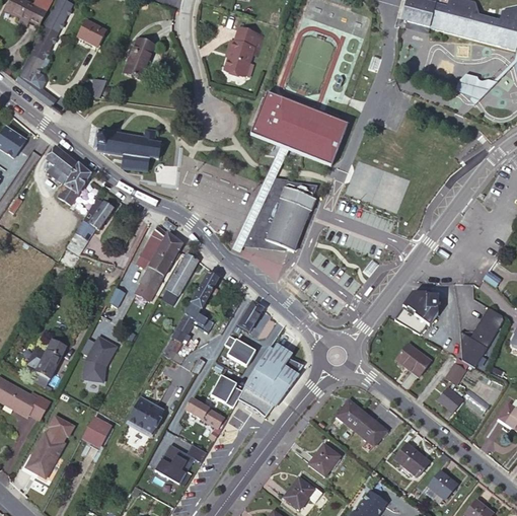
[(28,23),(30,20),(33,13),(44,18),(53,0),(37,0),(35,3),(29,0),(11,0),(7,9),(21,16),(20,19),(28,23)]
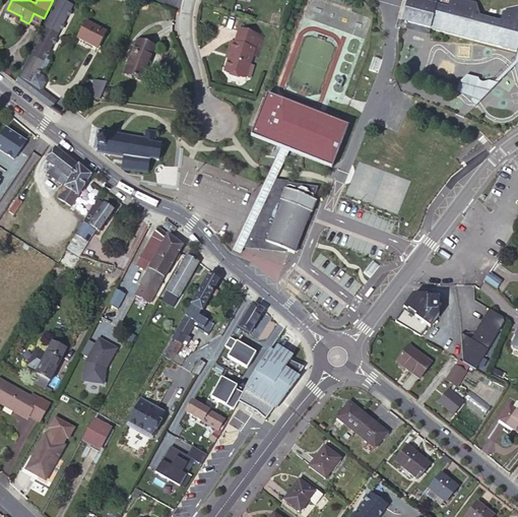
[(31,54),(17,80),(49,104),(53,107),(58,100),(43,87),(34,81),(39,71),(73,3),(67,0),(59,0),(31,54)]
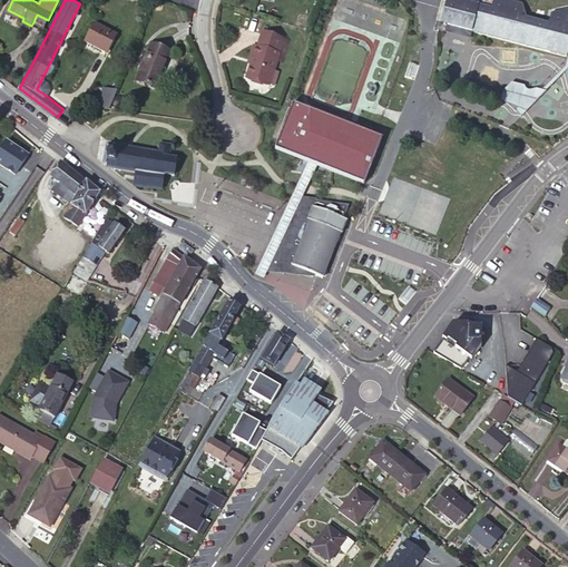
[(64,1),(61,0),(58,0),(48,20),(45,27),(49,30),(64,1)]
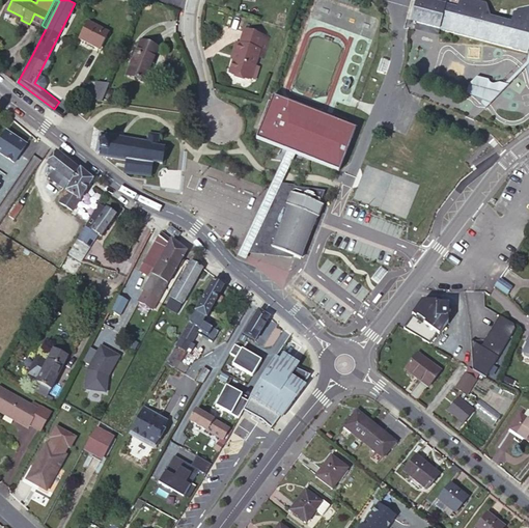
[(528,8),(514,11),(512,21),(492,16),(489,3),(477,0),(417,0),(412,22),(417,23),(417,27),(441,33),(441,30),(528,53),(528,8)]
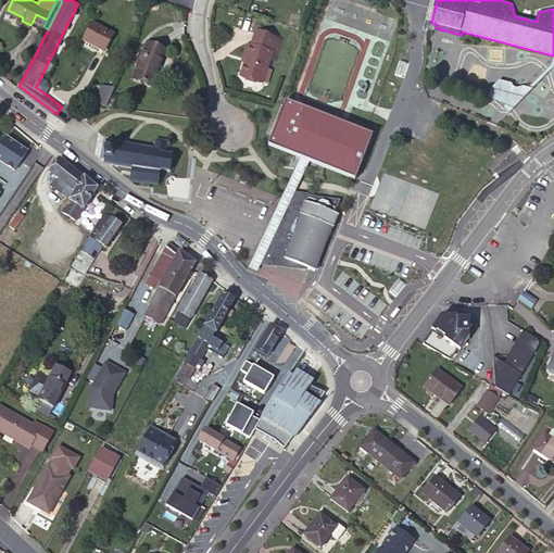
[(36,14),(33,22),(43,26),(47,20),(36,14)]
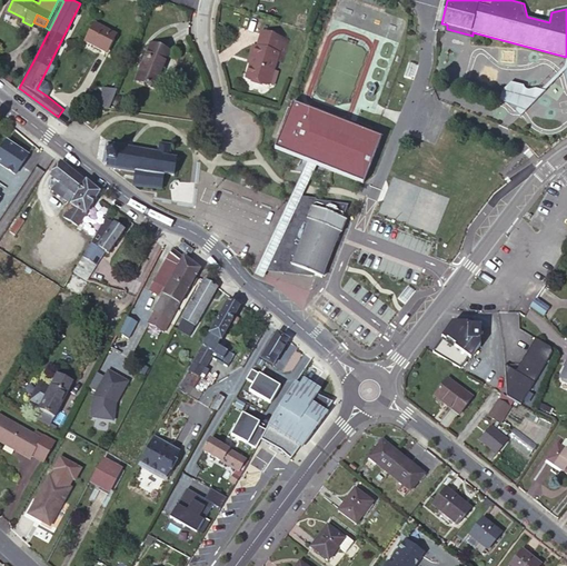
[(88,40),(105,48),(106,46),(110,47),(118,33),(97,22),(88,40)]
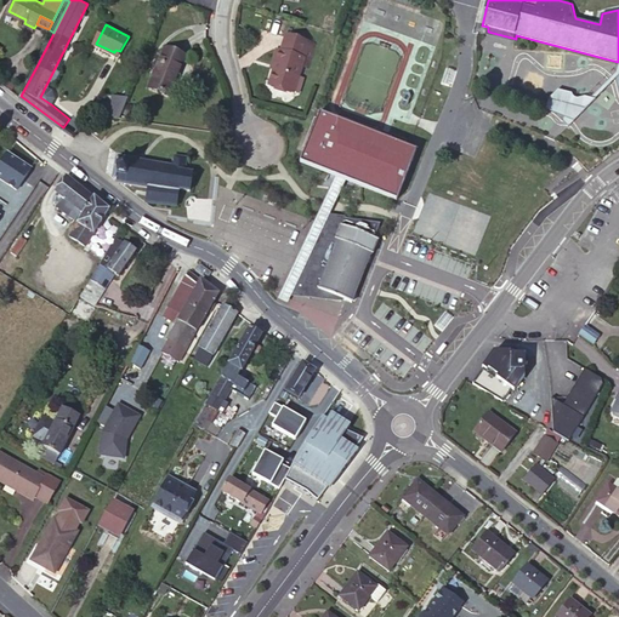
[(283,51),(282,50),(277,66),(271,85),(295,93),(295,92),(300,76),(304,67),(310,68),(318,44),(288,34),(283,51)]
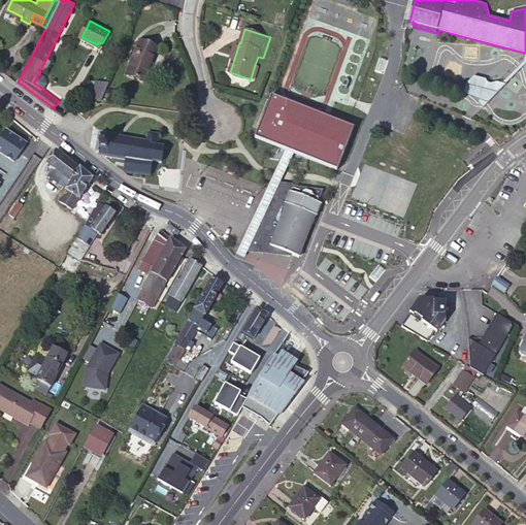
[(160,46),(141,38),(128,73),(146,81),(160,46)]
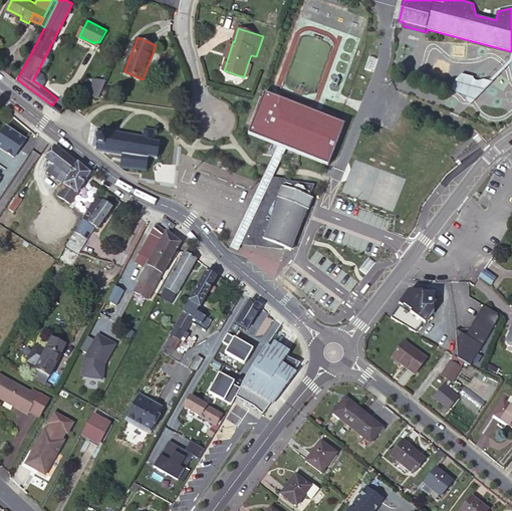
[(480,92),(511,60),(511,54),(477,89),(480,92)]
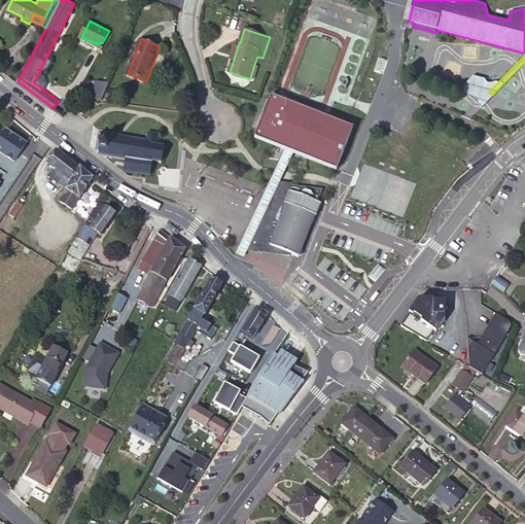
[(258,67),(254,65),(250,78),(254,79),(258,67)]
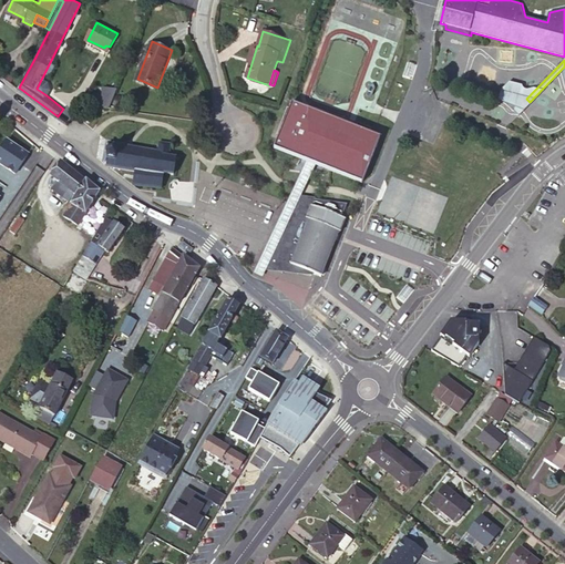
[(42,78),(37,89),(47,95),(52,90),(48,81),(42,78)]
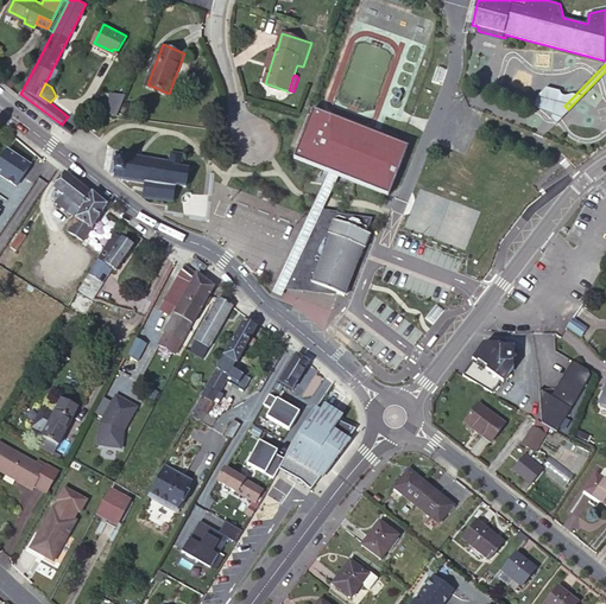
[(112,101),(111,113),(120,114),(127,95),(113,94),(112,101)]
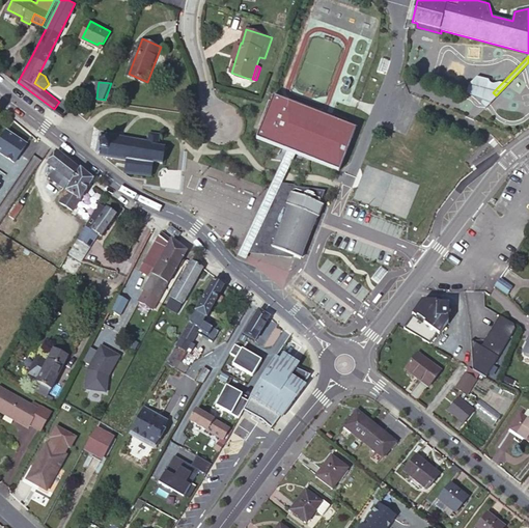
[(83,96),(96,99),(98,88),(84,86),(83,96)]
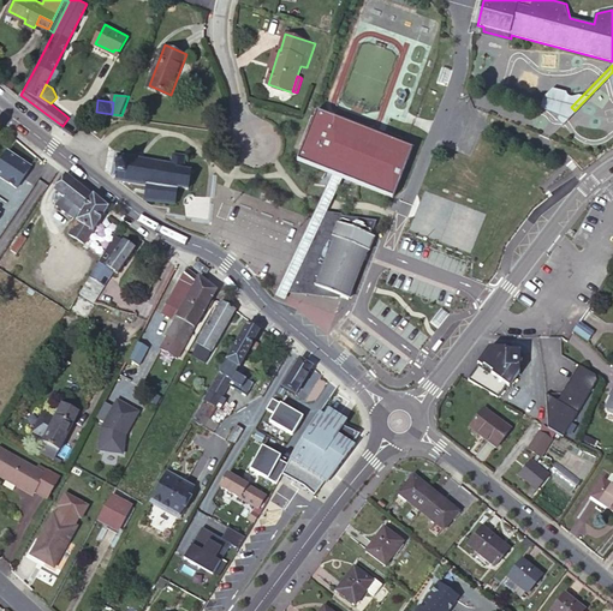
[(576,113),(575,111),(571,107),(569,106),(560,108),(558,118),(565,125),(573,121),(576,113)]
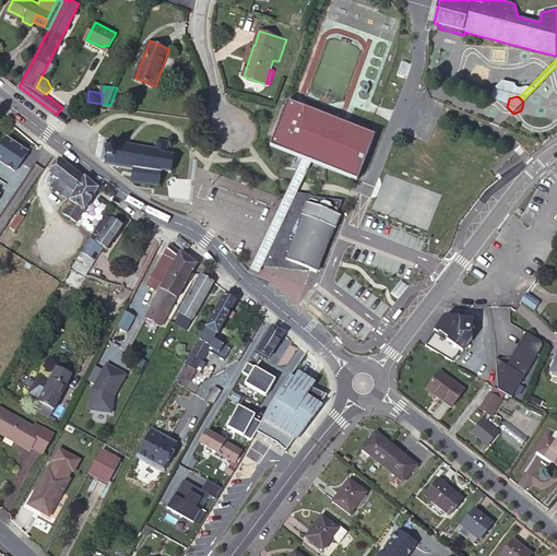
[(374,137),(291,103),(273,144),(300,155),(309,158),(356,178),(374,137)]
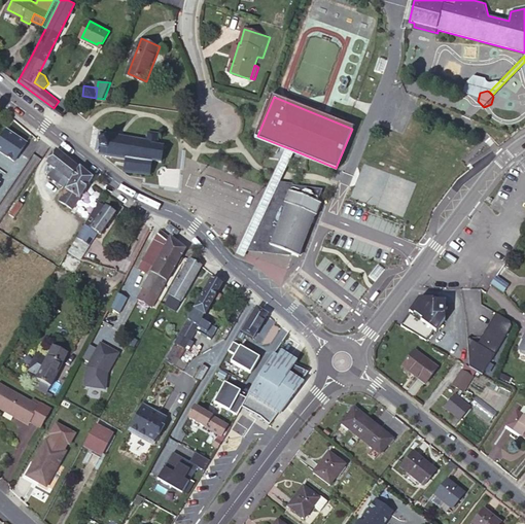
[(8,128),(0,139),(0,147),(15,159),(28,141),(8,128)]
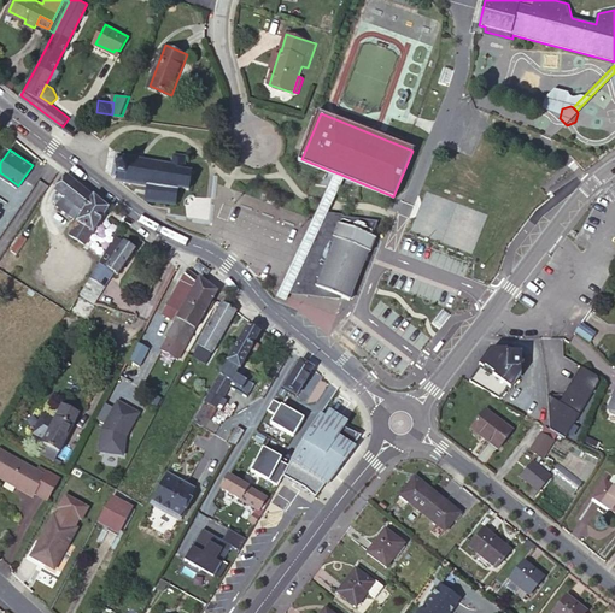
[(148,186),(146,200),(179,205),(181,187),(192,189),(194,171),(182,168),(182,166),(186,166),(187,155),(175,153),(174,164),(121,154),(117,176),(121,180),(148,186)]
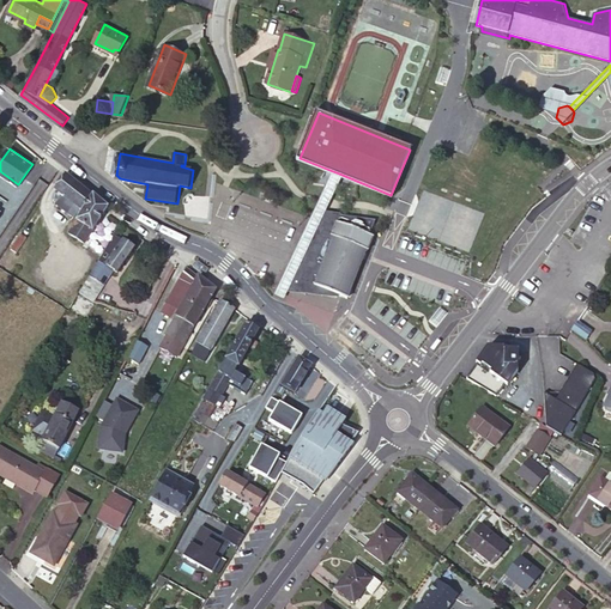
[(328,215),(322,214),(339,174),(330,170),(278,296),(288,299),(290,292),(340,297),(340,294),(316,285),(318,282),(296,274),(312,236),(318,237),(319,233),(321,235),(328,215)]
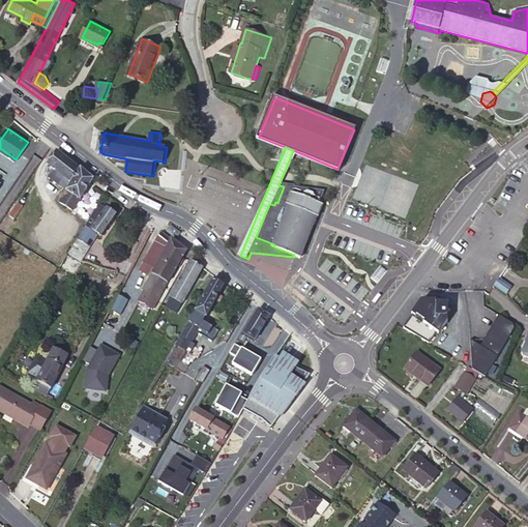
[(81,169),(58,152),(51,163),(54,166),(69,177),(68,179),(71,181),(67,187),(60,198),(74,207),(81,196),(91,180),(93,177),(82,167),(81,169)]
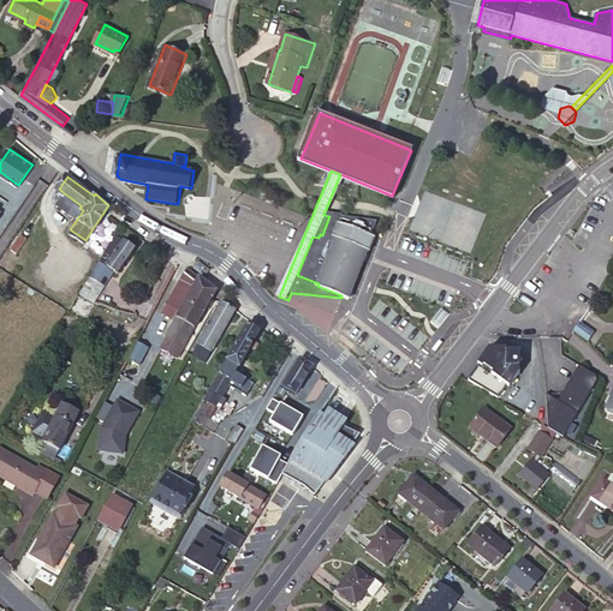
[(81,205),(63,192),(57,201),(75,215),(79,208),(81,205)]
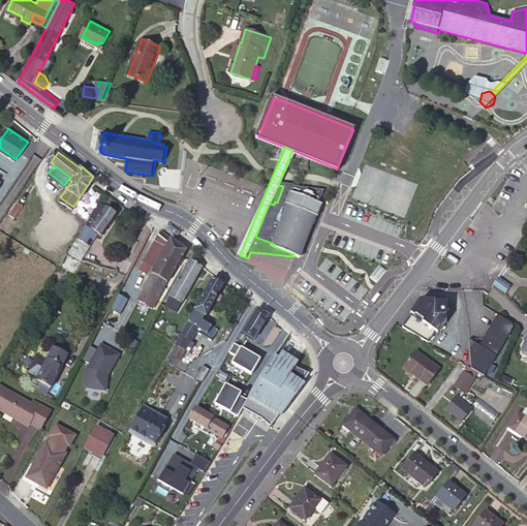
[(320,192),(283,186),(277,203),(275,202),(274,205),(269,204),(255,237),(274,244),(273,246),(293,254),(301,256),(317,214),(318,214),(322,204),(317,202),(320,192)]
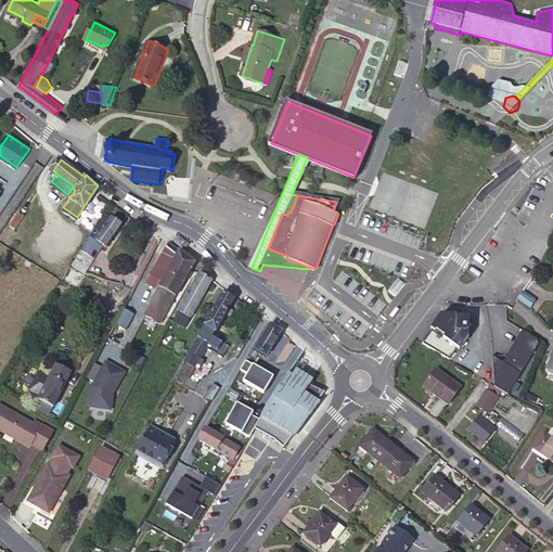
[(123,222),(105,210),(73,262),(86,271),(103,242),(107,244),(123,222)]
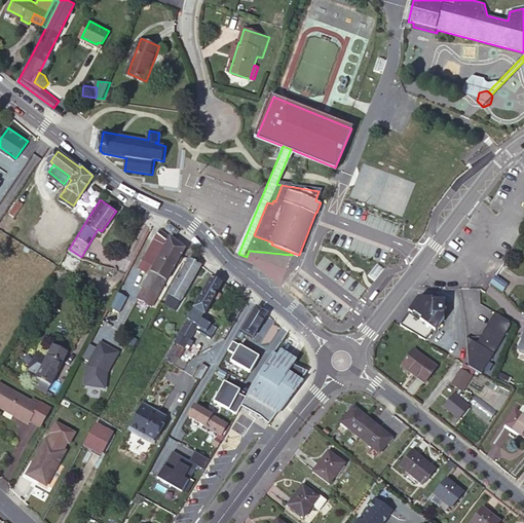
[(172,235),(166,244),(155,237),(139,268),(150,274),(142,288),(143,289),(142,291),(145,292),(140,300),(151,306),(185,247),(172,235)]
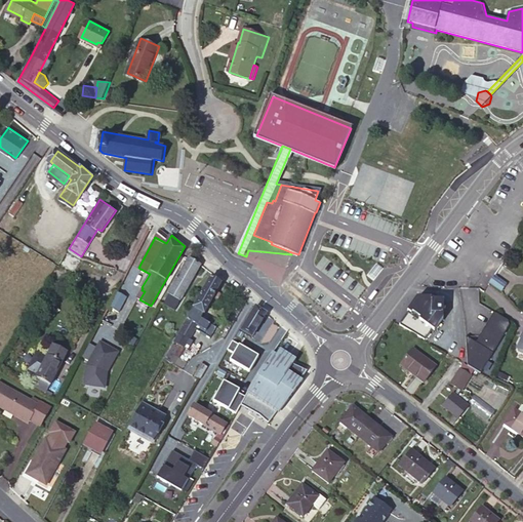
[(82,258),(69,249),(61,264),(74,271),(82,258)]
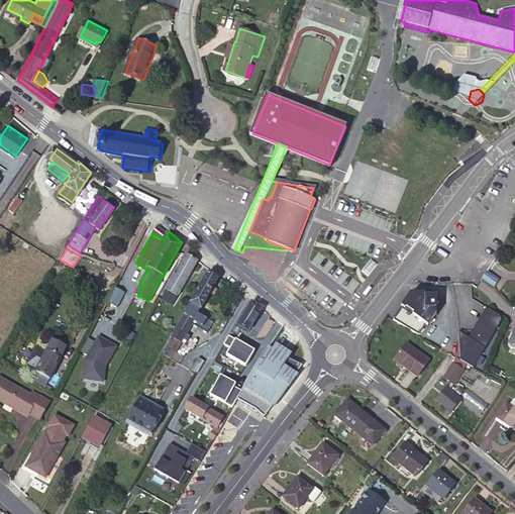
[(173,301),(198,259),(188,251),(163,296),(173,301)]
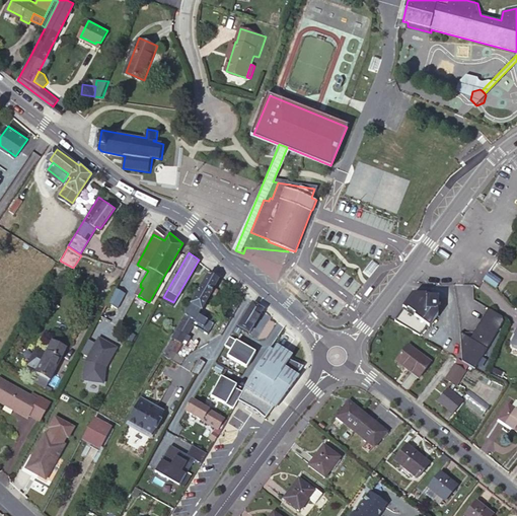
[(490,271),(486,278),(497,286),(502,279),(490,271)]
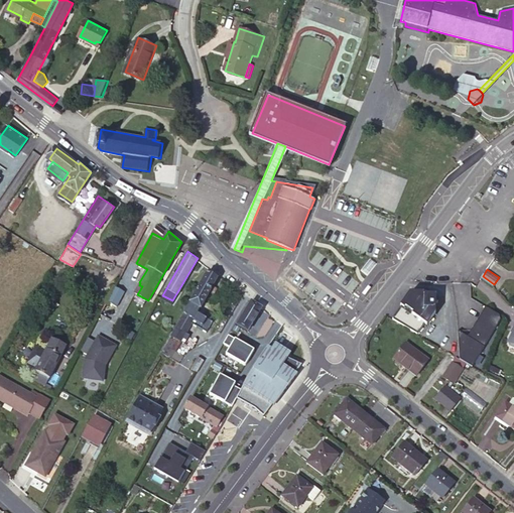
[(209,270),(163,351),(172,356),(198,310),(202,304),(210,291),(213,284),(218,276),(209,270)]
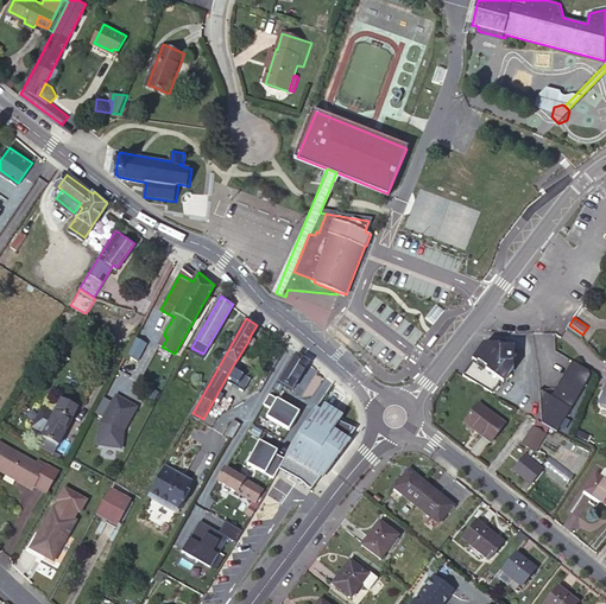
[(257,338),(251,335),(247,343),(252,345),(257,338)]
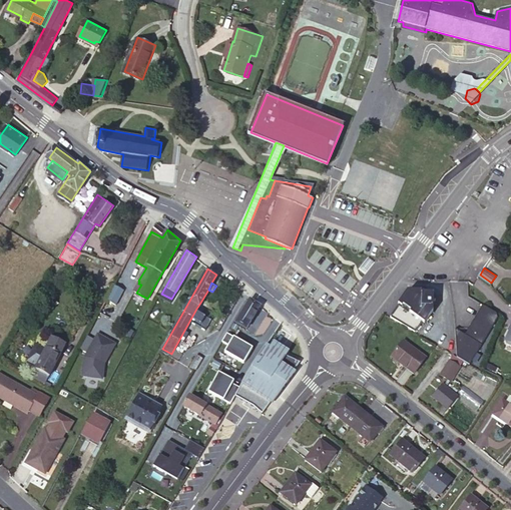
[(124,290),(114,285),(106,300),(116,305),(124,290)]
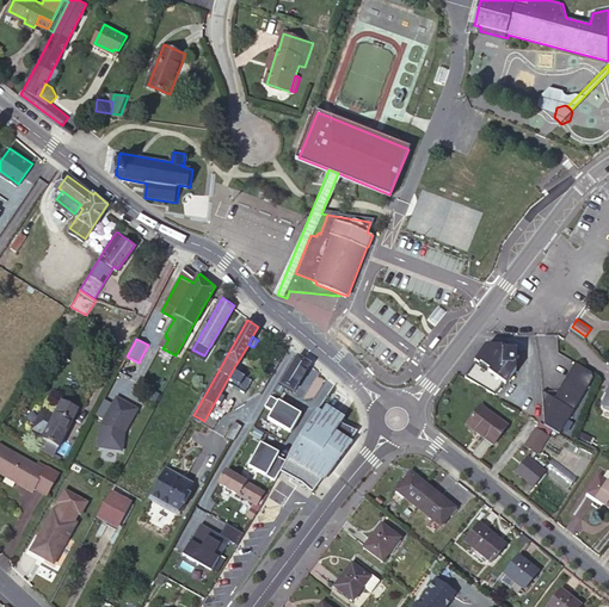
[(515,366),(516,345),(486,344),(467,375),(496,392),(504,378),(506,379),(515,366)]
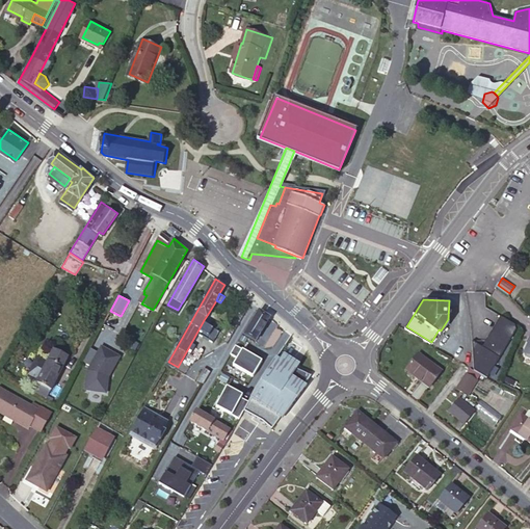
[(260,312),(256,310),(253,316),(256,318),(246,334),(257,340),(270,315),(261,309),(260,312)]
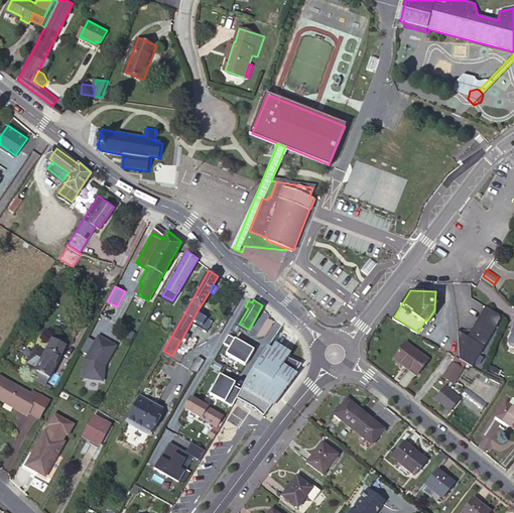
[(503,314),(486,304),(468,336),(458,330),(460,357),(472,365),(503,314)]
